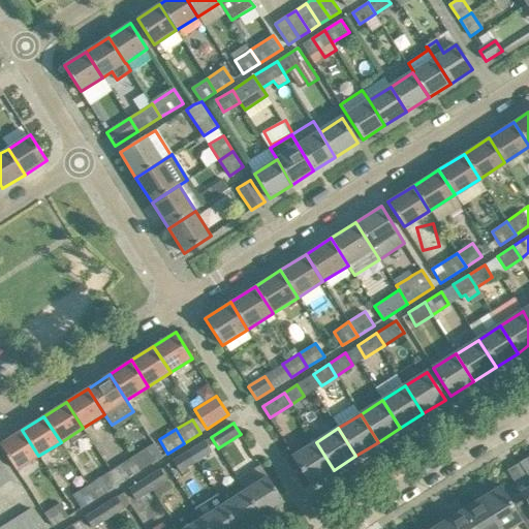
[(17,470),(38,456),(22,430),(0,444),(17,470)]
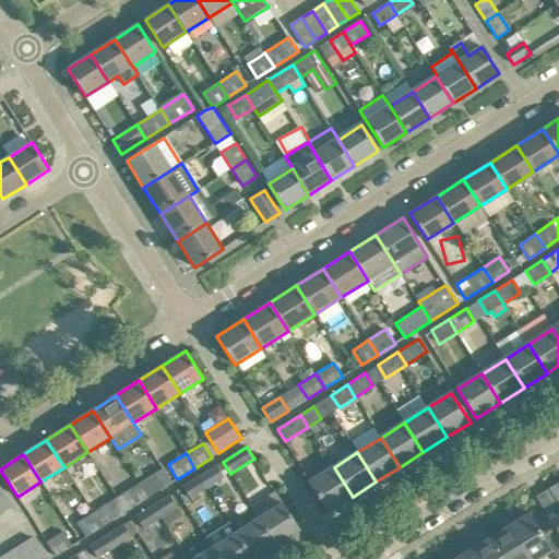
[(199,475),(207,488),(225,478),(216,464),(199,475)]
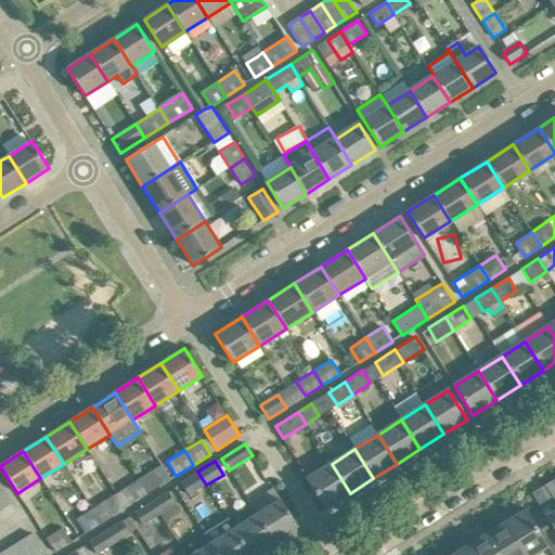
[(326,508),(350,493),(332,464),(308,479),(326,508)]
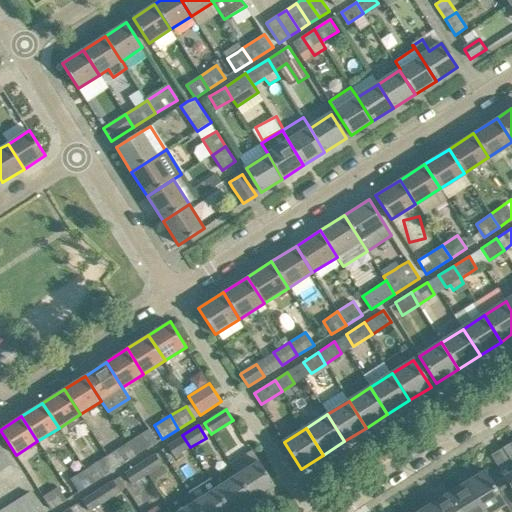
[(157,442),(148,429),(127,443),(135,456),(157,442)]
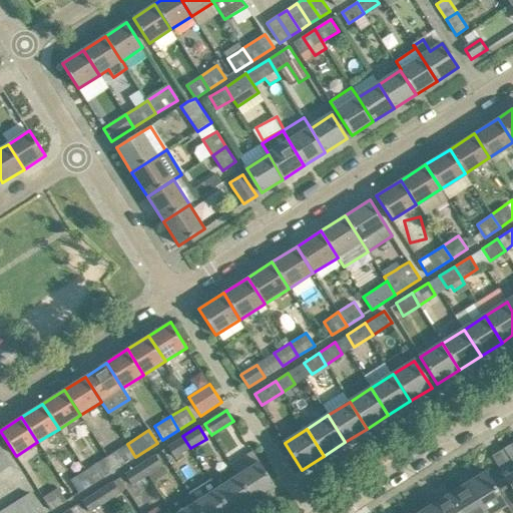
[(175,458),(190,448),(182,436),(167,446),(175,458)]
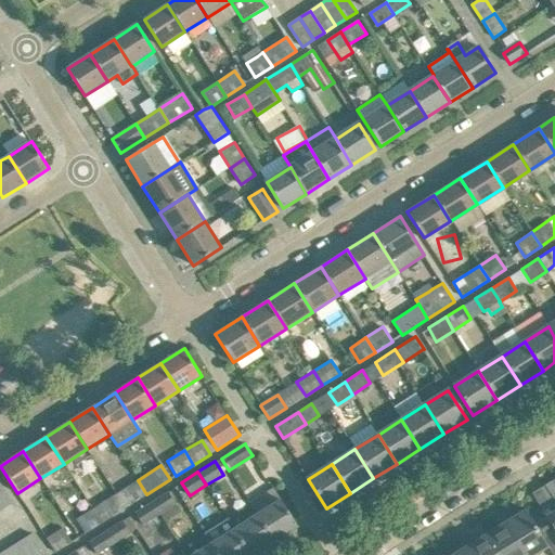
[(138,480),(120,490),(130,505),(146,494),(138,480)]
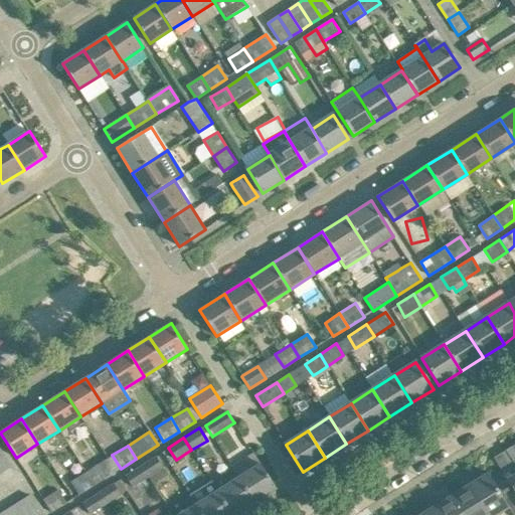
[(514,468),(514,474),(496,486),(503,498),(514,490),(514,492),(514,501),(514,449),(513,447),(505,452),(514,468)]
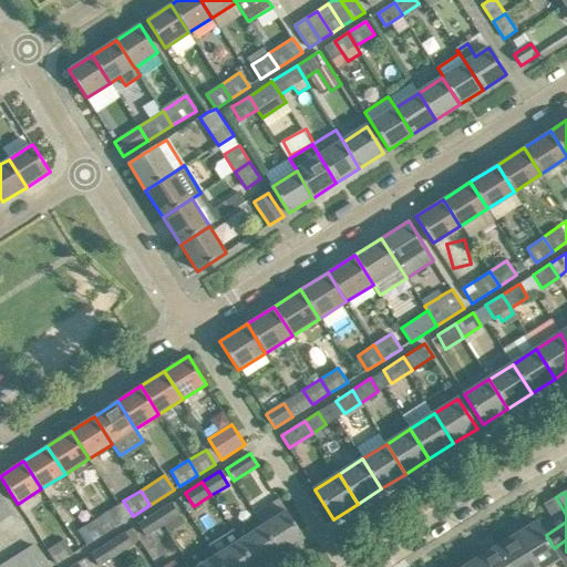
[(0,493),(0,518),(1,521),(13,514),(0,493)]
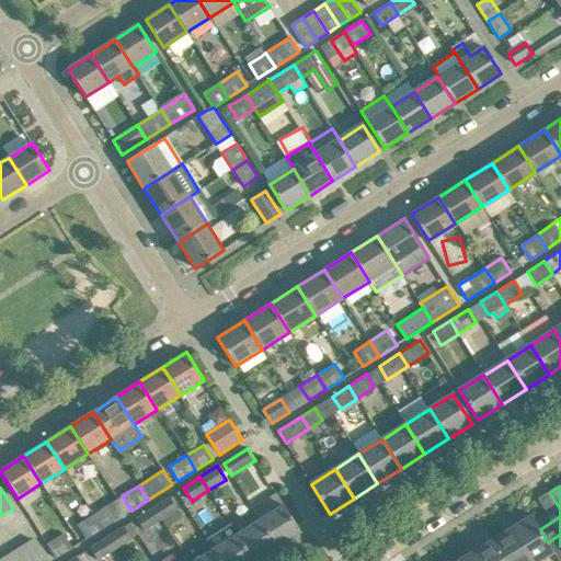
[(276,493),(253,508),(261,519),(276,546),(299,531),(299,533),(301,531),(284,506),(276,493)]
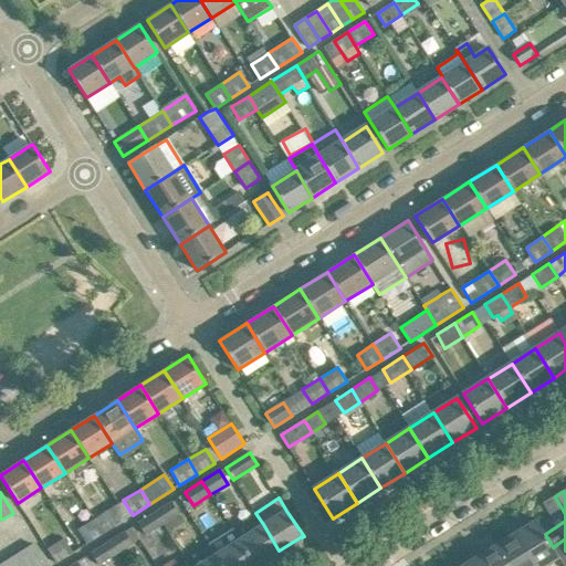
[(171,501),(155,512),(163,524),(164,524),(167,522),(180,514),(171,501)]
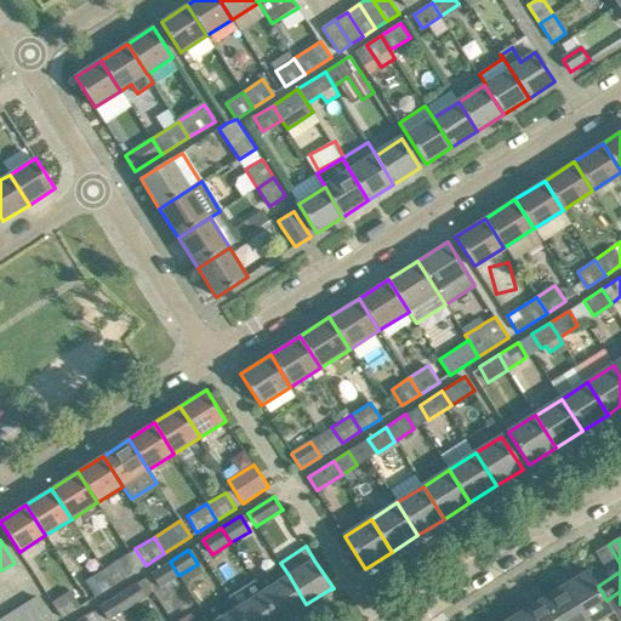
[(123,557),(103,569),(114,586),(134,573),(123,557)]
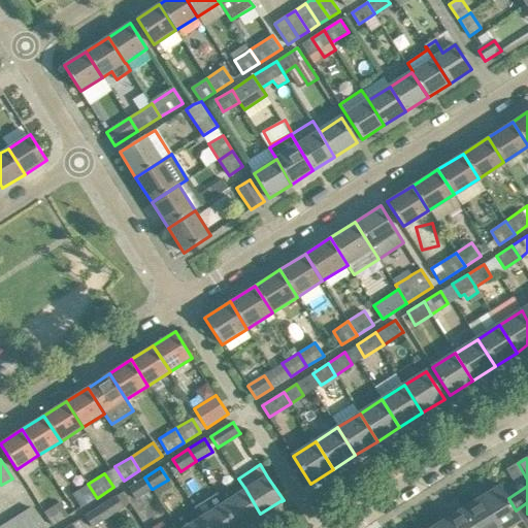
[(136,499),(152,489),(144,477),(128,487),(136,499)]
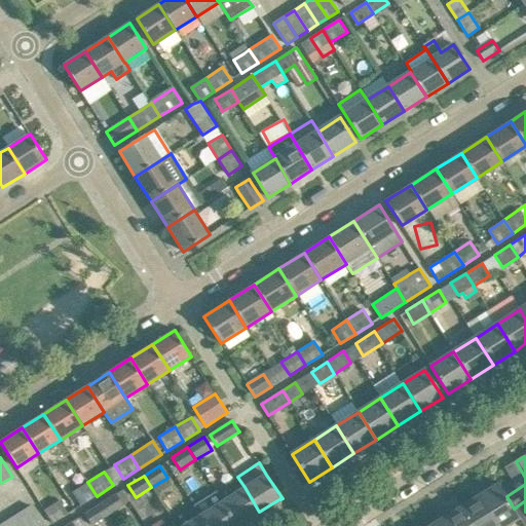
[(234,494),(222,501),(237,525),(259,512),(245,487),(237,478),(228,484),(234,494)]
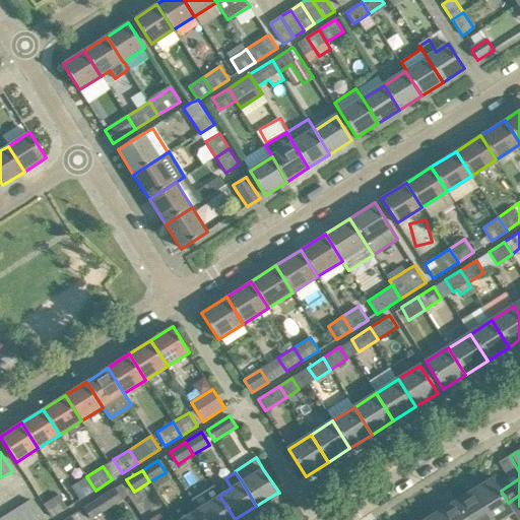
[(80,500),(95,491),(86,476),(71,486),(80,500)]
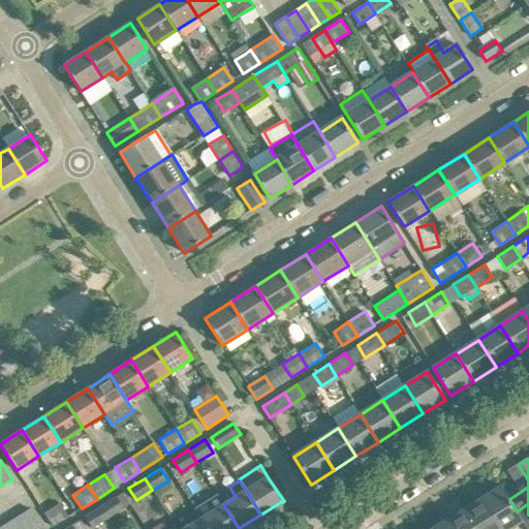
[(528,528),(528,515),(528,505),(528,503),(517,511),(509,499),(501,486),(500,487),(489,494),(486,490),(479,494),(500,528),(509,528),(523,521),(528,528)]
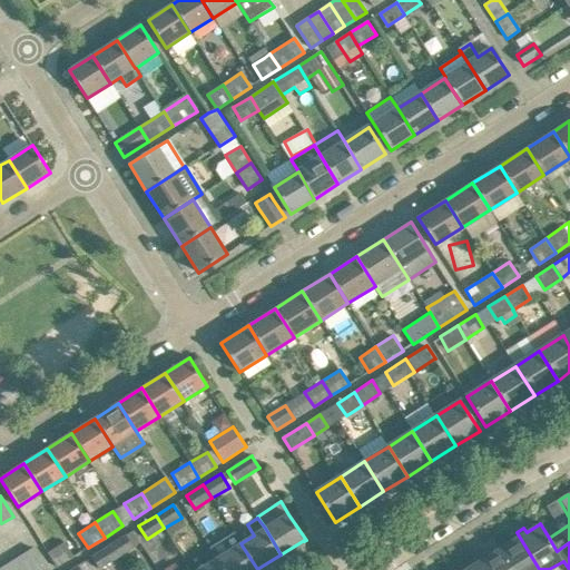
[(234,532),(209,548),(216,559),(217,559),(224,569),(256,569),(257,569),(241,543),(234,532)]
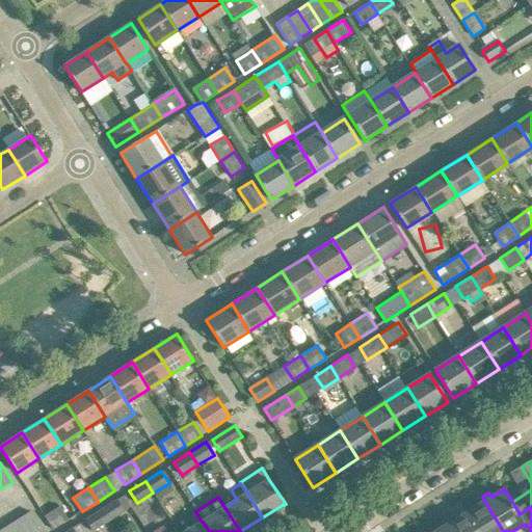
[(479,531),(503,531),(482,497),(477,500),(479,504),(467,512),(479,531)]
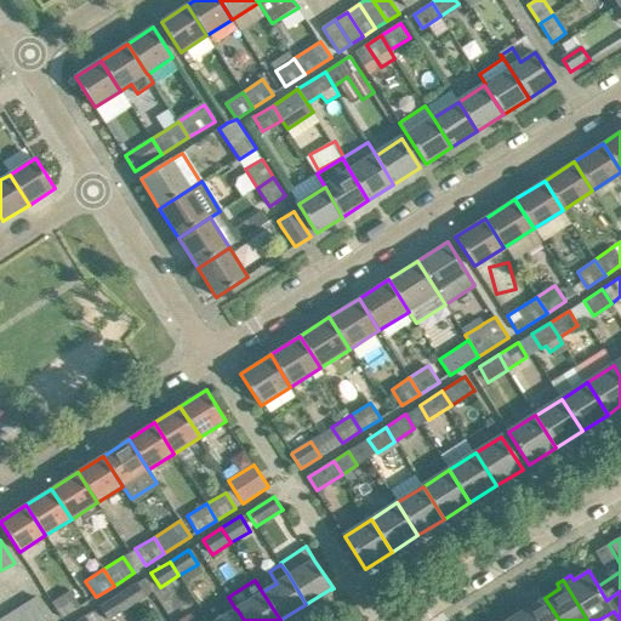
[(137,582),(118,594),(127,609),(146,597),(137,582)]
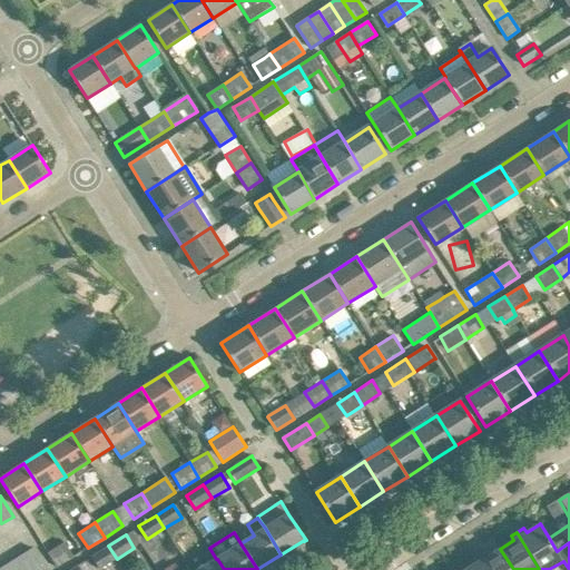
[(65,541),(48,552),(57,568),(74,557),(65,541)]
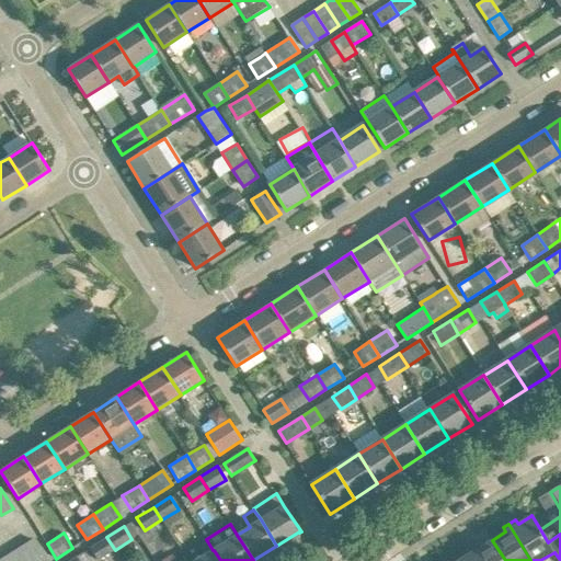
[(99,560),(115,550),(106,537),(90,547),(99,560)]
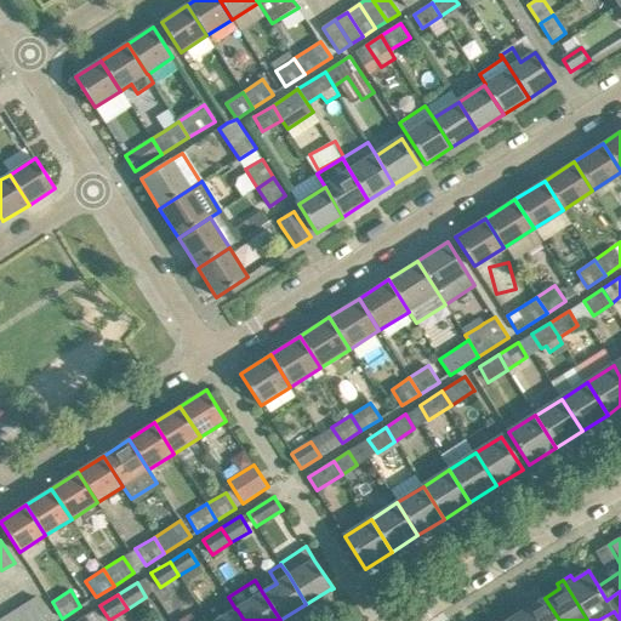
[(51,620),(36,597),(23,605),(33,620),(51,620)]
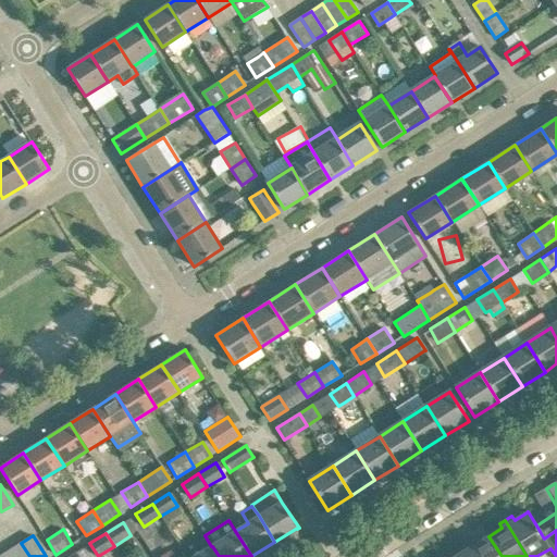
[(475,556),(502,556),(489,536),(477,544),(473,539),(468,543),(475,556)]
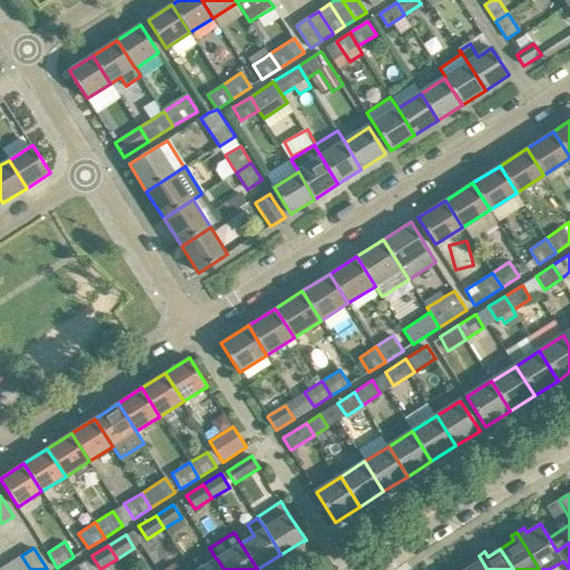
[(30,569),(21,556),(10,563),(13,569),(30,569)]
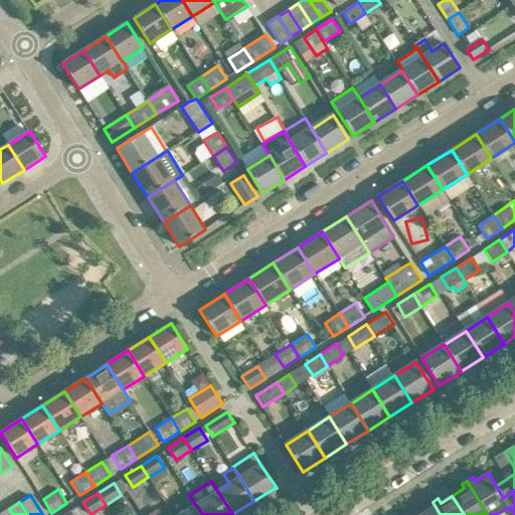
[(440,514),(433,502),(426,505),(430,510),(420,514),(440,514)]
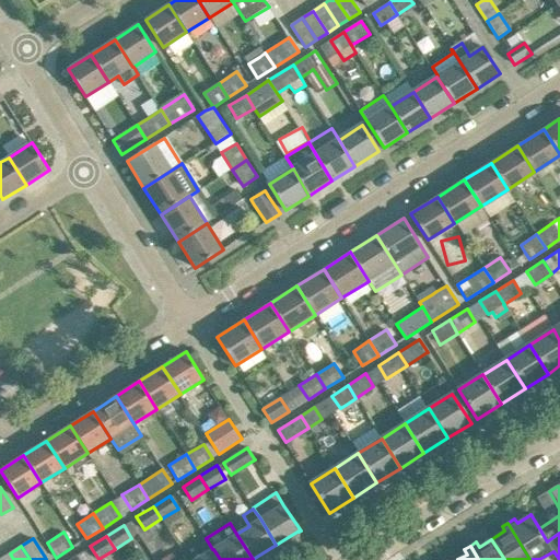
[(212,549),(195,559),(220,559),(213,549),(212,549)]
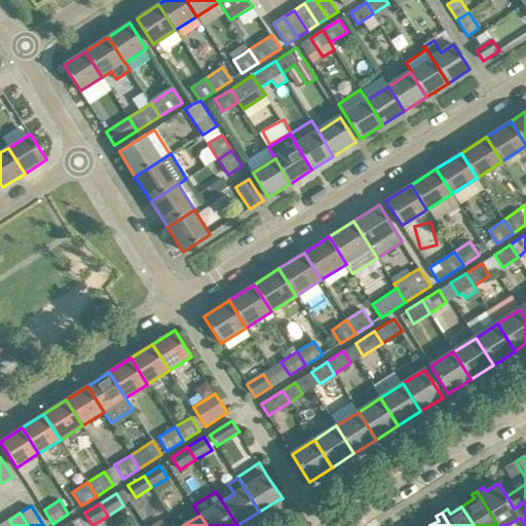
[(84,525),(79,517),(64,525),(84,525)]
